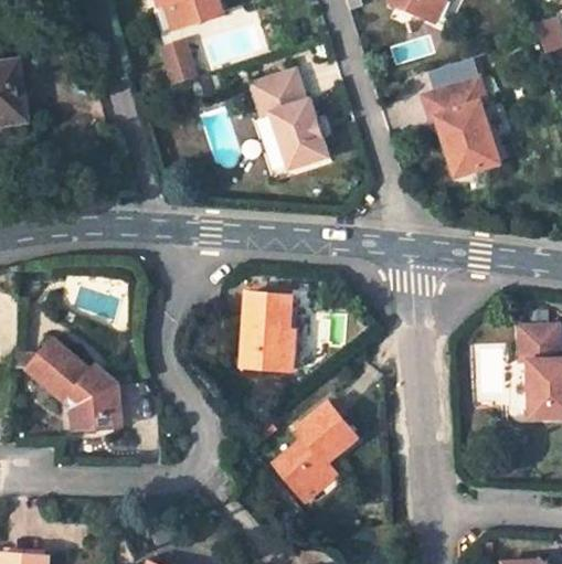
[(167,3),(175,29),(222,13),(218,0),(157,0),(160,6),(167,3)]
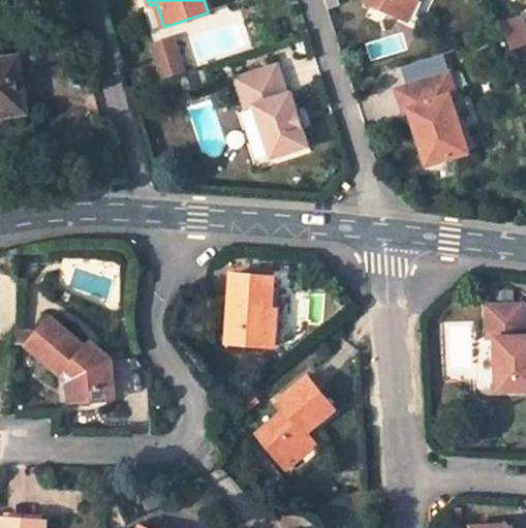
[(366,0),(397,14),(404,0),(366,0)]
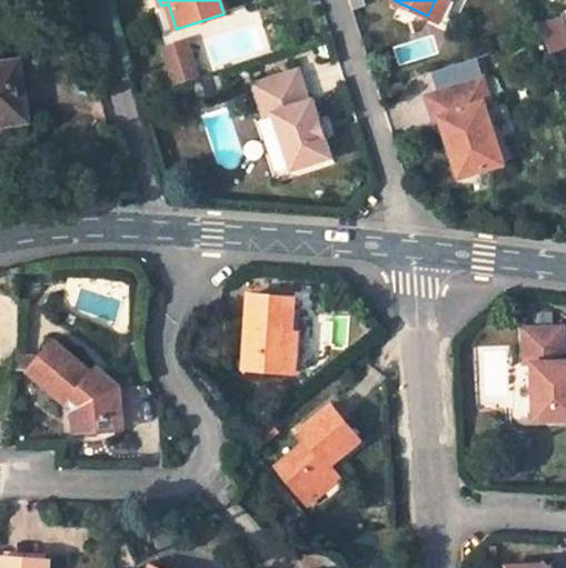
[(437,20),(446,0),(435,0),(427,16),(437,20)]
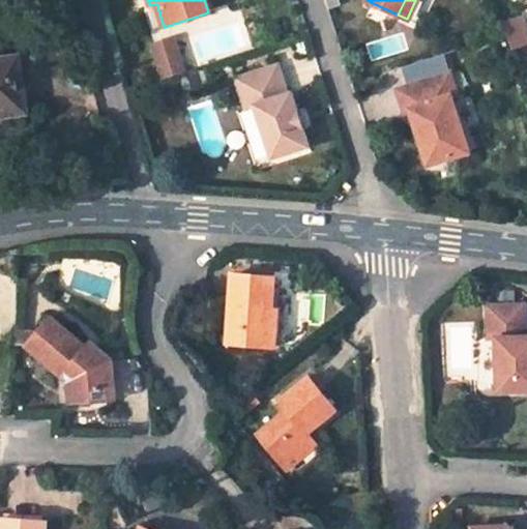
[(506,47),(526,40),(526,38),(521,13),(499,19),(506,47)]
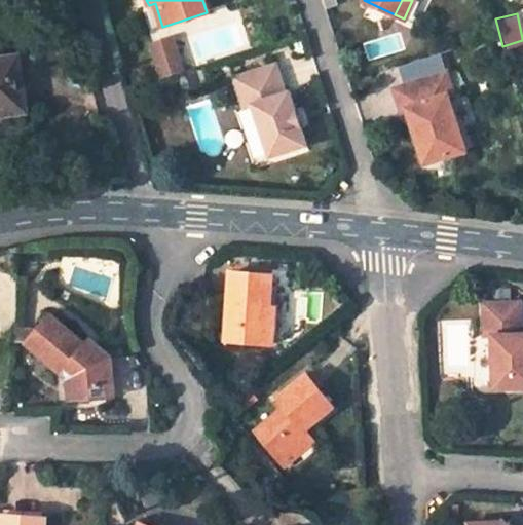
[(180,62),(173,38),(153,43),(160,68),(180,62)]
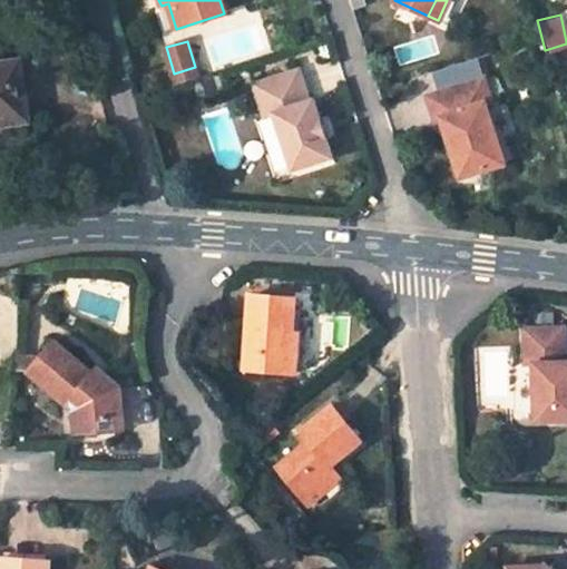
[(17,61),(0,62),(0,121),(26,118),(17,61)]
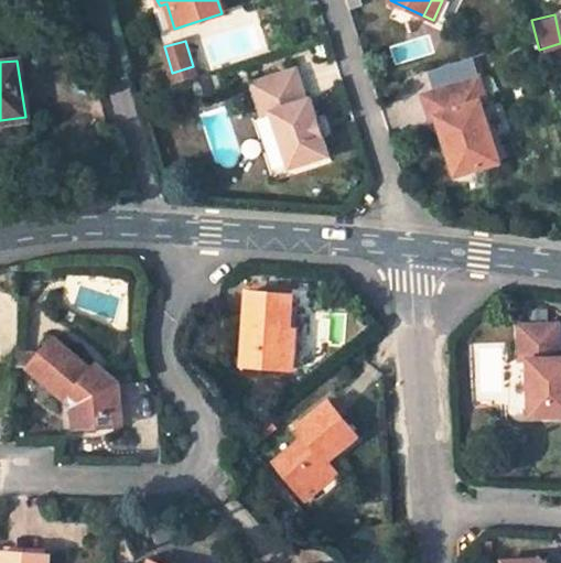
[(175,84),(197,77),(193,66),(172,73),(175,84)]
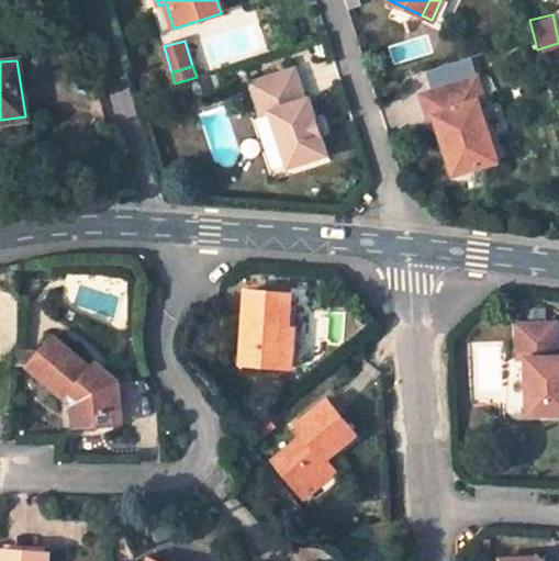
[(265,112),(283,168),(327,155),(309,97),(304,99),(294,69),(249,82),(258,113),(265,112)]
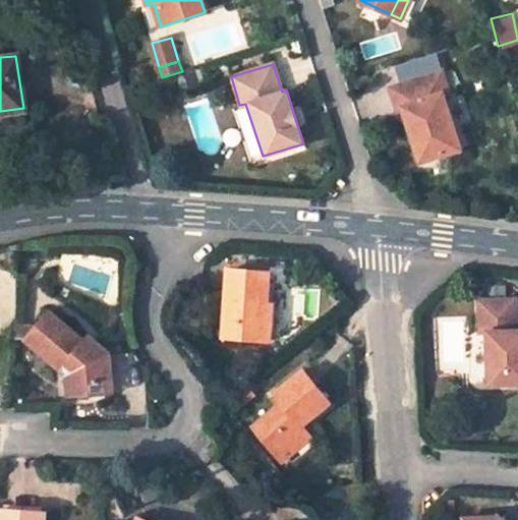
[(461,147),(445,95),(444,95),(450,93),(443,70),(393,88),(399,109),(406,107),(423,160),(461,147)]
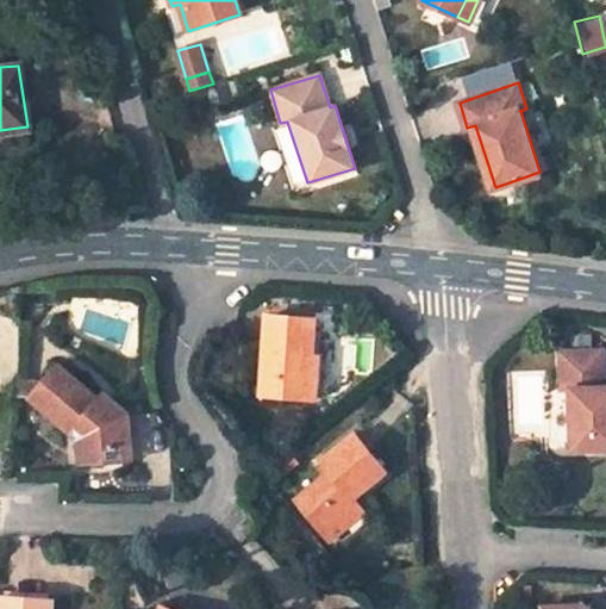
[(310,324),(263,318),(251,395),(295,402),(300,362),(305,364),(310,324)]
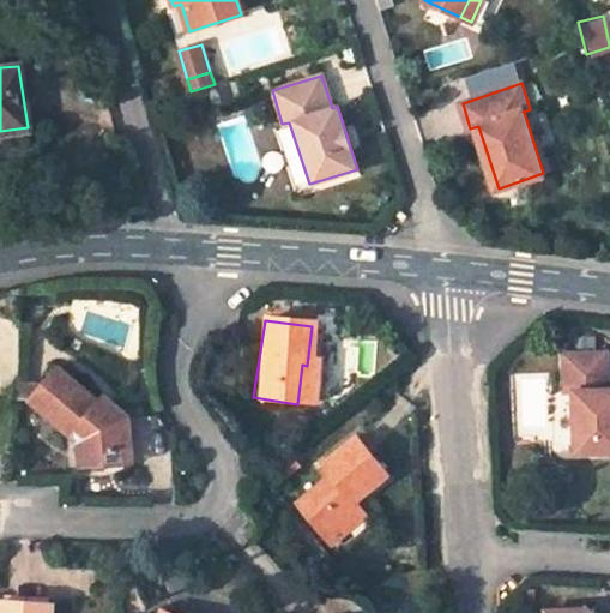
[(609,390),(605,390),(603,354),(560,355),(561,395),(571,394),(574,455),(609,452),(609,390)]
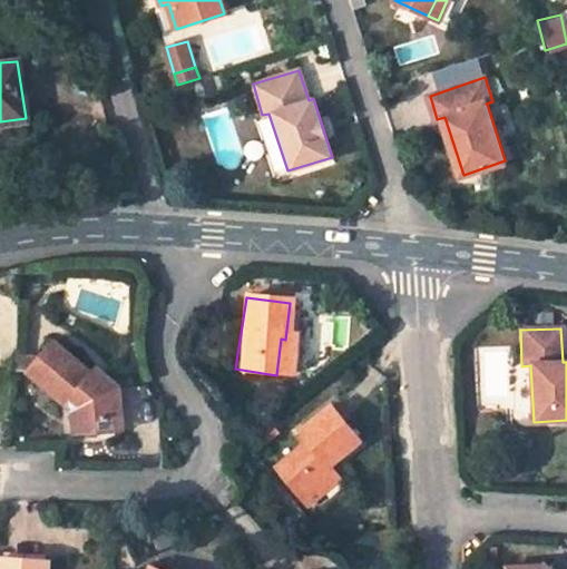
[(293,340),(285,340),(281,339),(276,375),(287,375),(293,340)]
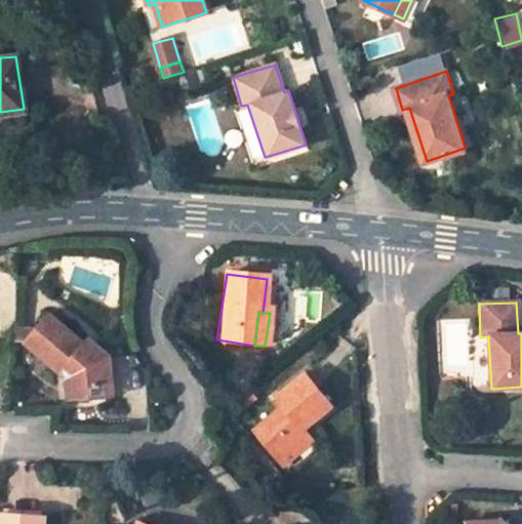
[(80,343),(45,313),(32,329),(22,340),(64,377),(62,398),(85,399),(84,389),(107,390),(107,357),(84,337),(80,343)]
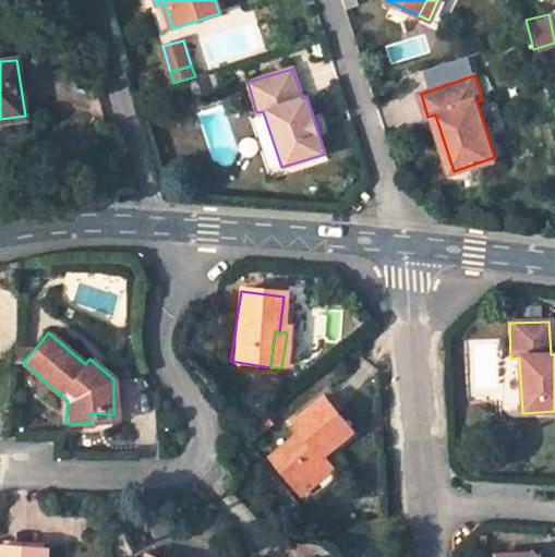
[(13,361),(23,362),(34,350),(13,348),(13,361)]
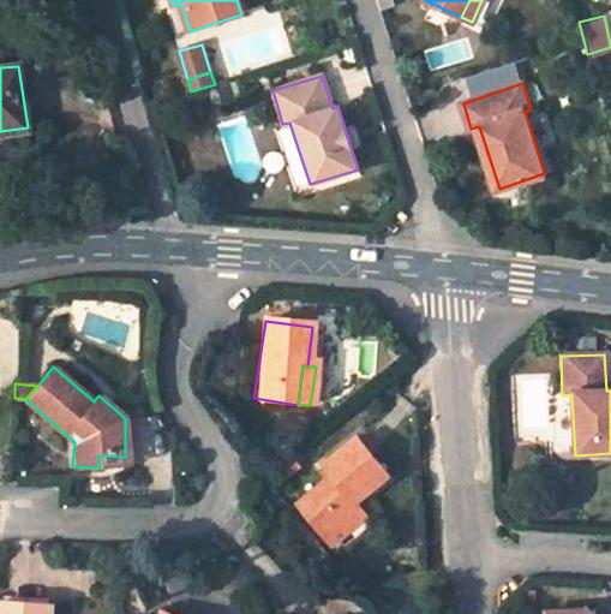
[(385,471),(352,431),(318,458),(331,476),(294,506),(323,542),(361,512),(351,500),(385,471)]
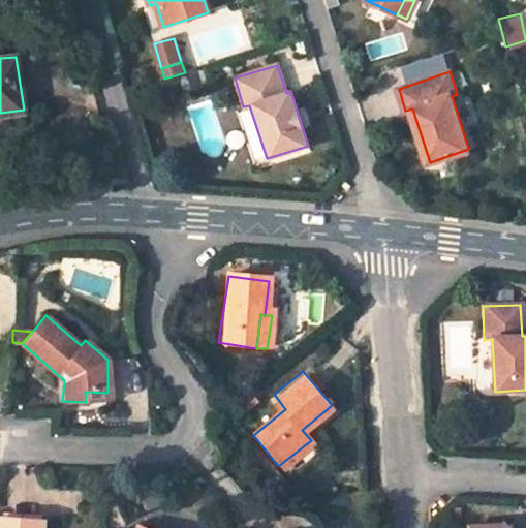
[(106,403),(107,393),(85,392),(86,402),(106,403)]
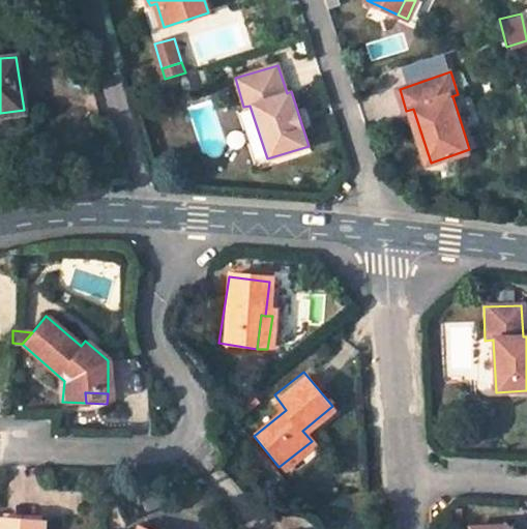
[(279,467),(283,471),(315,445),(312,441),(279,467)]
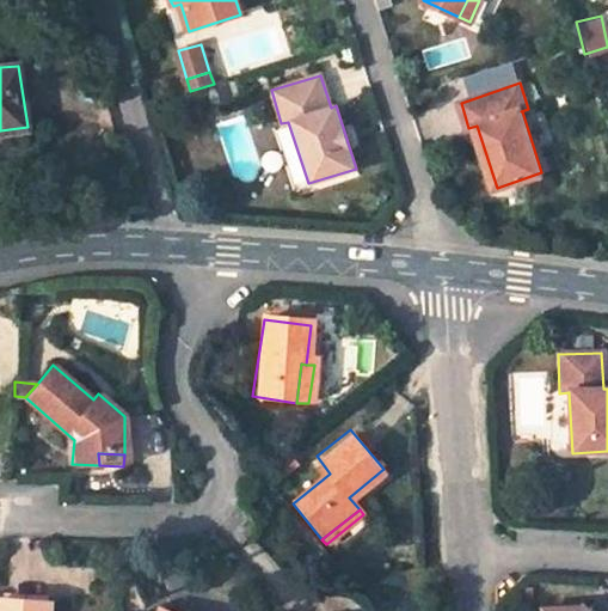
[(48,610),(49,602),(0,597),(0,610),(48,610)]
